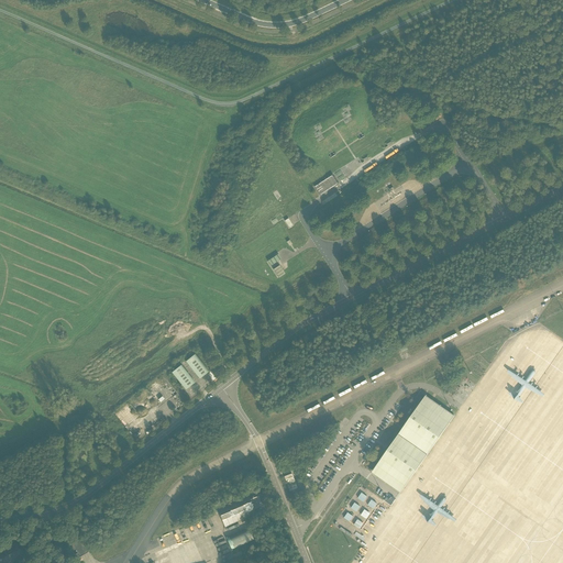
[(332,175),(326,179),(315,187),(320,196),(339,184),(332,175)]
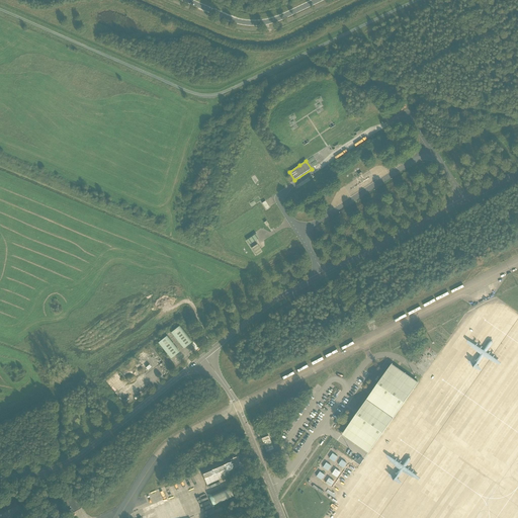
[(246,241),(247,242),(249,245),(257,240),(254,236),(246,241)]
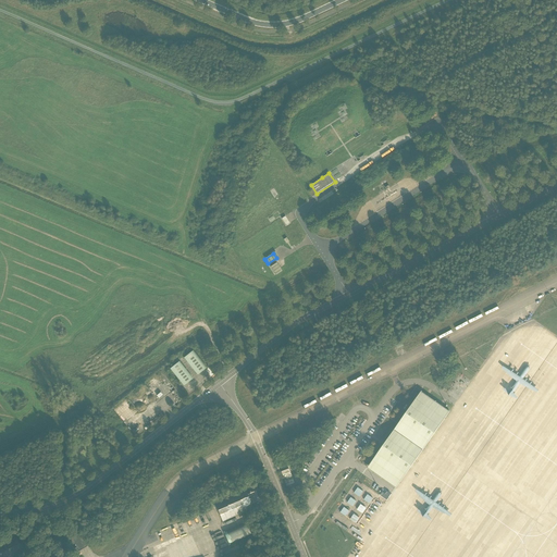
[(272,267),(271,267),(276,275),(282,271),(280,268),(276,263),(272,267)]
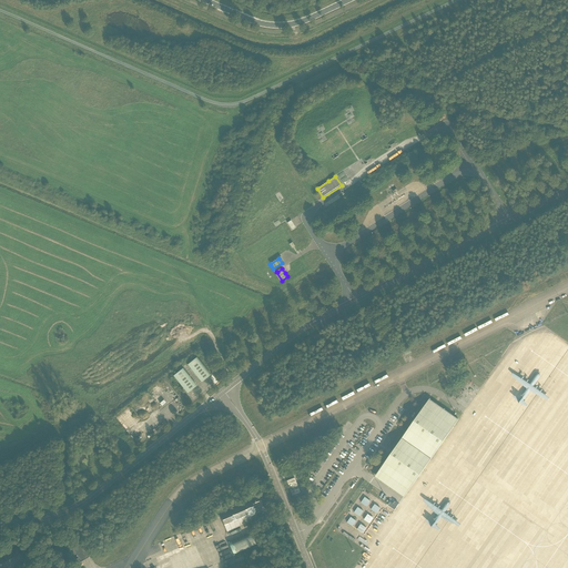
[(188,365),(201,383),(211,375),(198,358),(196,357),(188,365)]
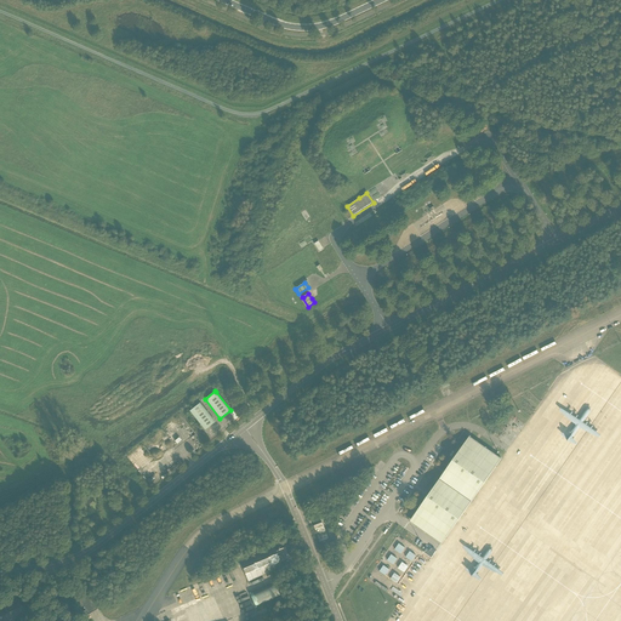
[(189,411),(205,431),(215,422),(200,404),(200,403),(189,411)]
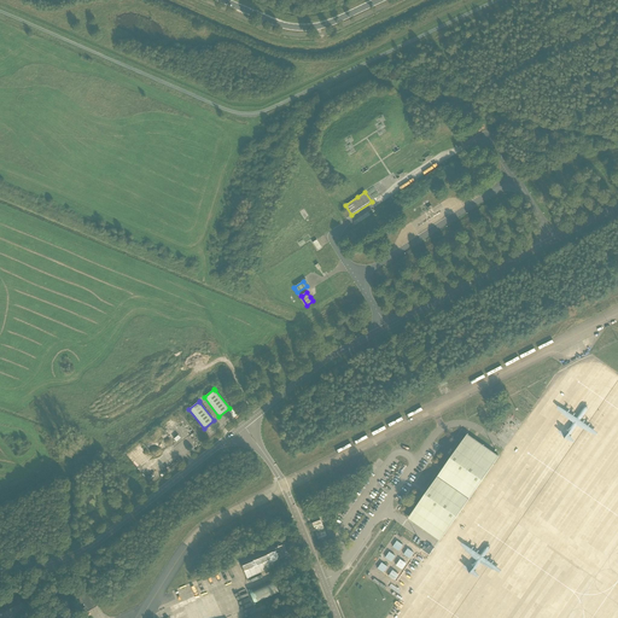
[(467,435),(461,443),(408,519),(439,542),(493,465),(499,456),(467,435)]
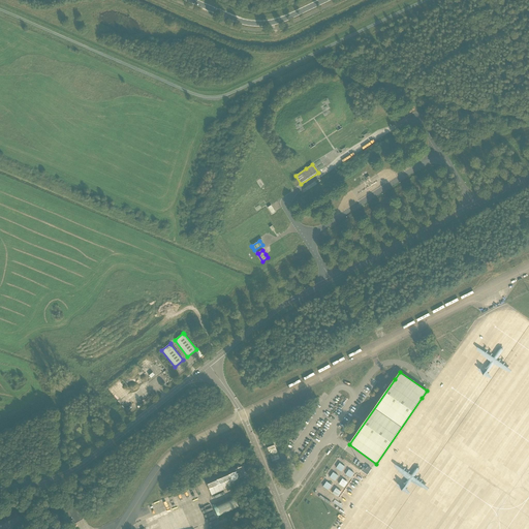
[(267,448),(272,462),(280,459),(274,445),(267,448)]
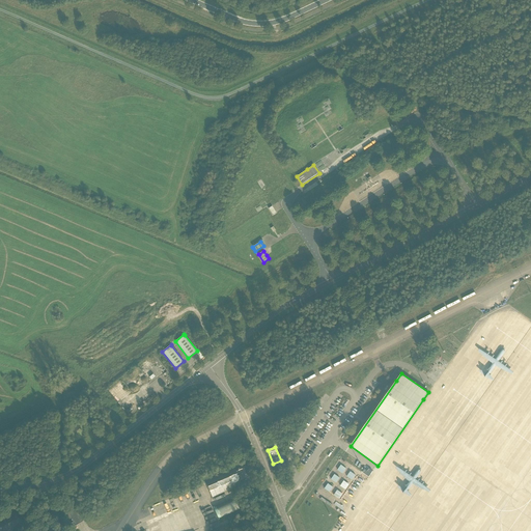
[(368,480),(340,462),(314,498),(342,518),(368,480)]
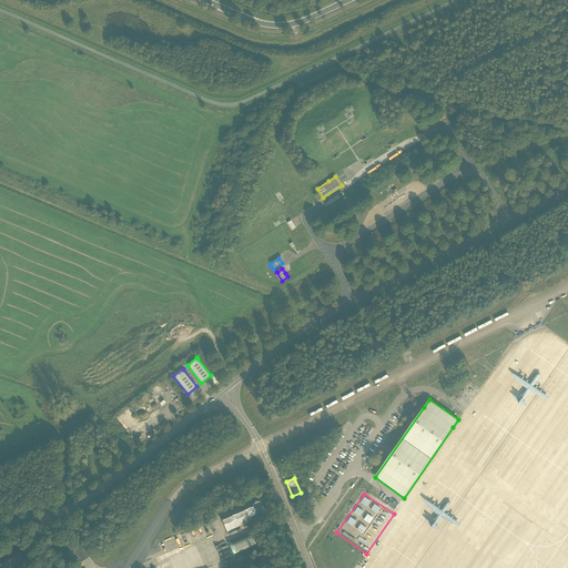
[(261,500),(254,504),(252,505),(251,500),(219,515),(226,533),(259,518),(256,514),(265,510),(261,500)]
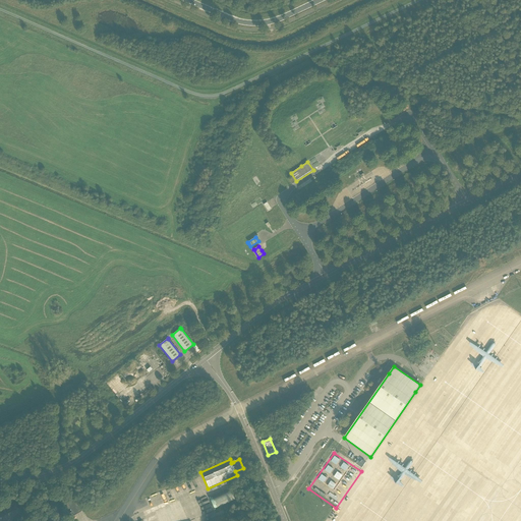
[(209,498),(208,495),(208,496),(215,513),(216,512),(215,511),(214,509),(217,508),(235,500),(230,488),(209,498)]
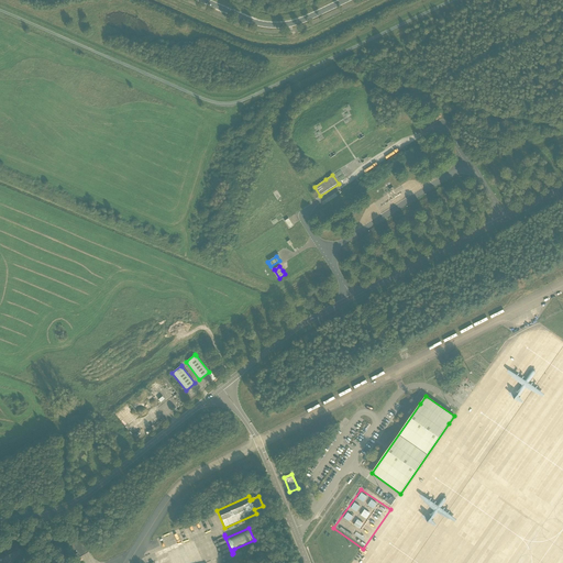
[(77,559),(89,552),(90,551),(90,550),(89,550),(81,538),(72,544),(77,553),(75,554),(77,558),(77,559)]
